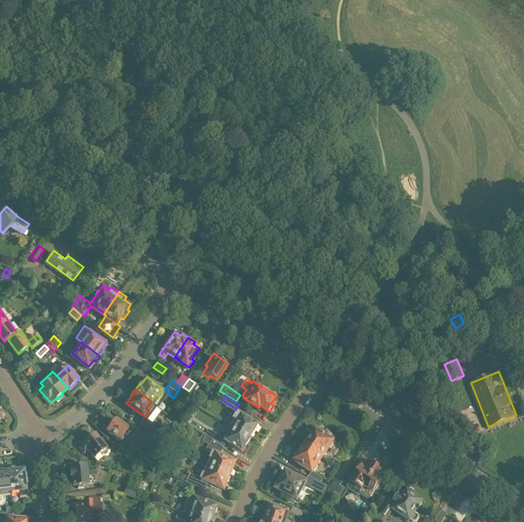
[(459,408),(450,412),(457,429),(467,425),(459,408)]
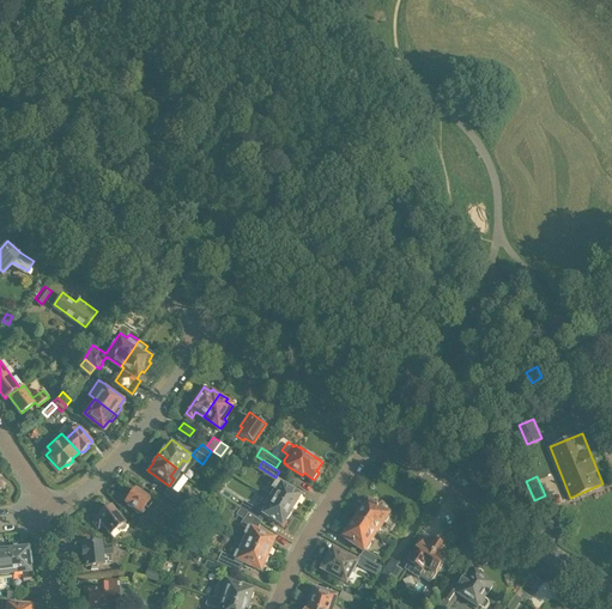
[(274,487),(268,495),(292,510),(292,507),(295,507),(297,503),(296,501),(301,493),(278,479),(273,486),(274,487)]
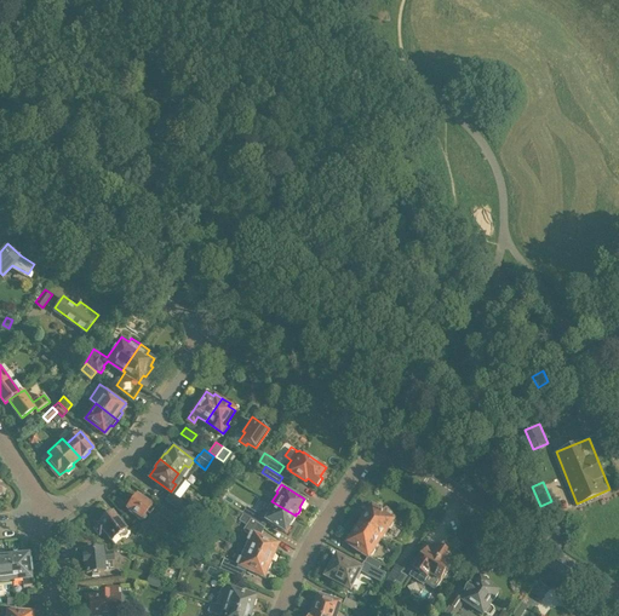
[(172,491),(167,499),(178,506),(183,500),(172,491)]
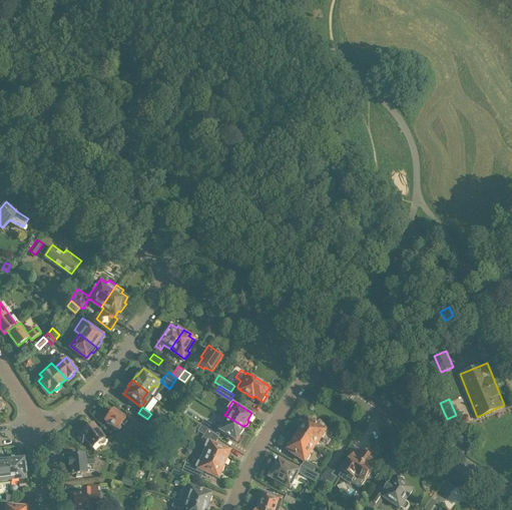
[(113,408),(105,420),(118,429),(126,417),(113,408)]
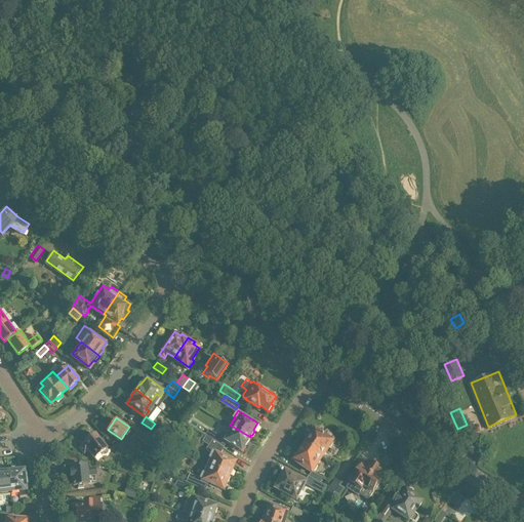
[(136,425),(132,431),(146,440),(150,435),(136,425)]
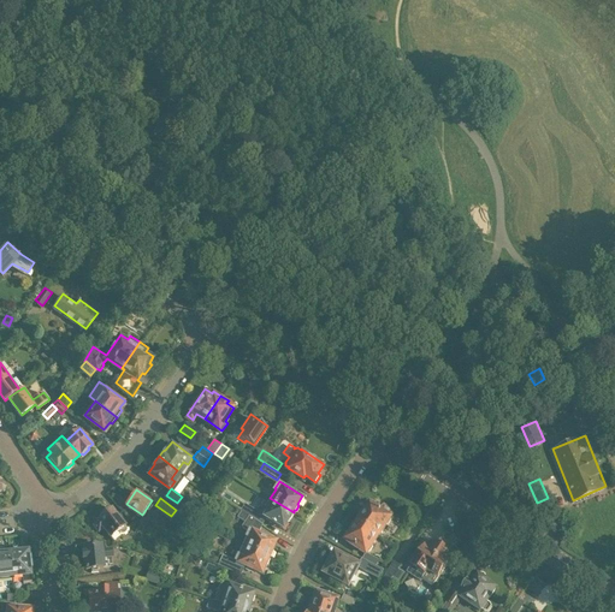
[(293,512),(294,512),(270,498),(266,505),(265,505),(264,506),(259,504),(256,507),(244,500),(241,506),(242,507),(250,512),(250,514),(259,520),(262,514),(284,527),(289,518),(291,518),(294,515),(293,512)]
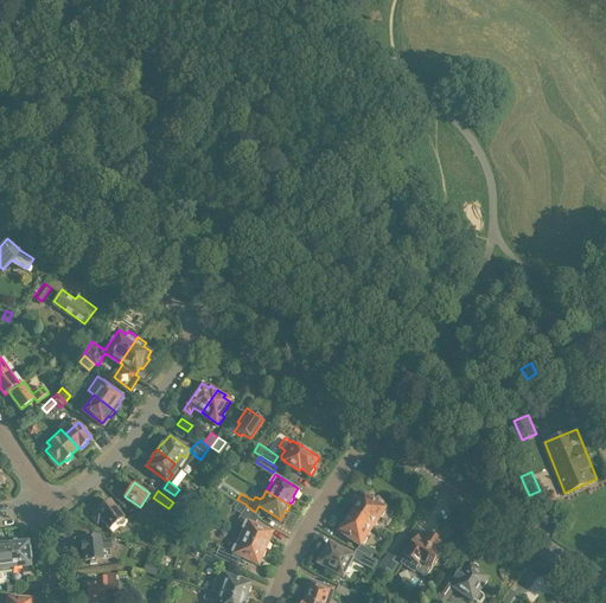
[(359,500),(361,500),(353,512),(375,525),(389,504),(382,499),(381,498),(380,498),(378,498),(377,499),(376,499),(376,500),(365,493),(365,495),(364,494),(362,494),(361,495),(359,496),(359,498),(359,500)]
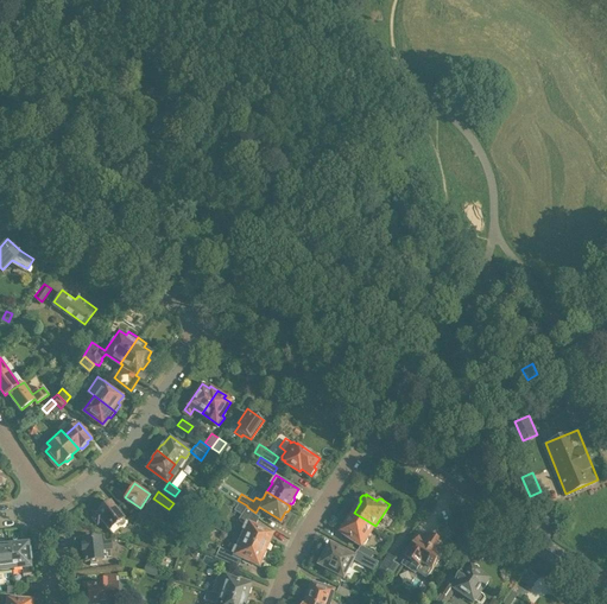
[(111,500),(96,510),(97,512),(93,515),(99,522),(102,519),(111,528),(113,527),(115,531),(127,521),(111,500)]
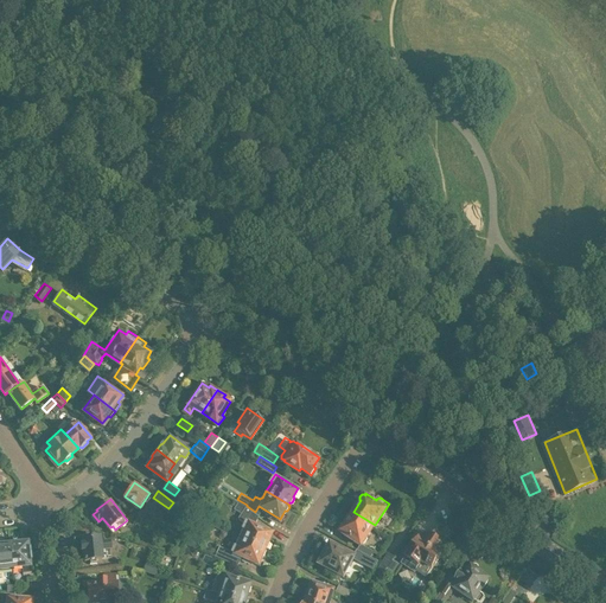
[(269,540),(268,539),(272,532),(266,530),(266,528),(257,525),(255,525),(260,514),(255,512),(247,506),(247,505),(238,500),(234,506),(243,512),(238,518),(247,521),(240,536),(267,547),(269,540)]
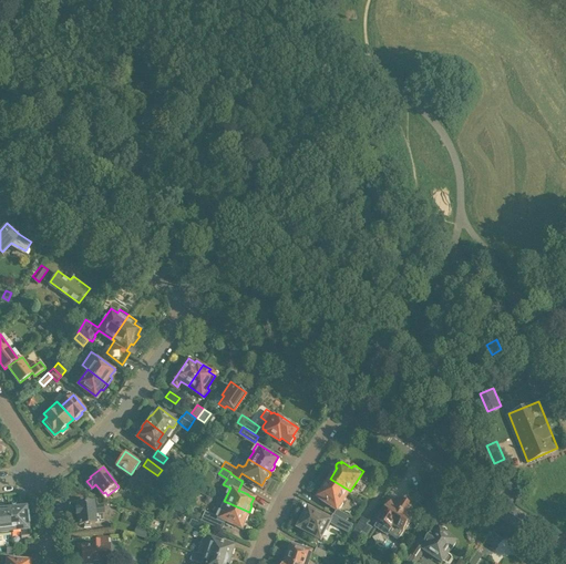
[(330,479),(323,488),(322,488),(321,488),(320,488),(319,488),(318,489),(318,491),(318,492),(319,493),(320,493),(318,495),(338,509),(335,513),(347,520),(350,514),(339,508),(350,491),(330,479)]
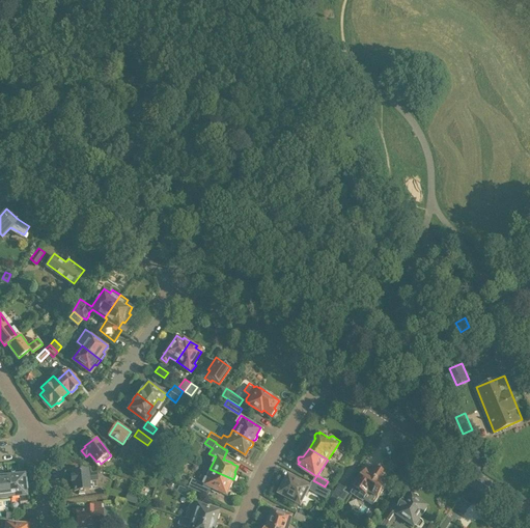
[(174,467),(179,455),(172,452),(167,463),(174,467)]
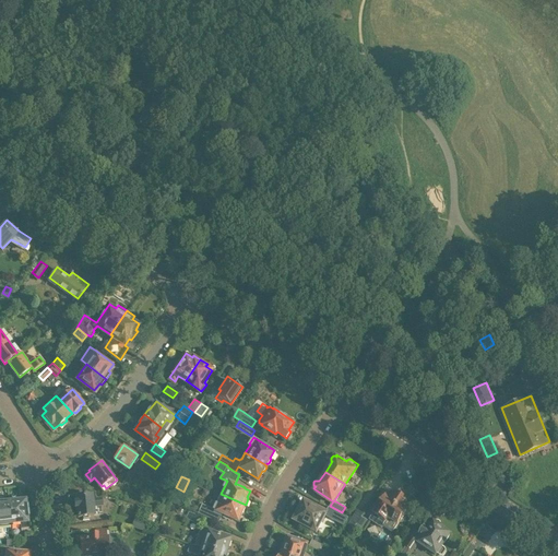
[(396,491),(393,496),(388,492),(371,517),(383,525),(384,523),(394,530),(410,507),(406,505),(410,498),(396,491)]
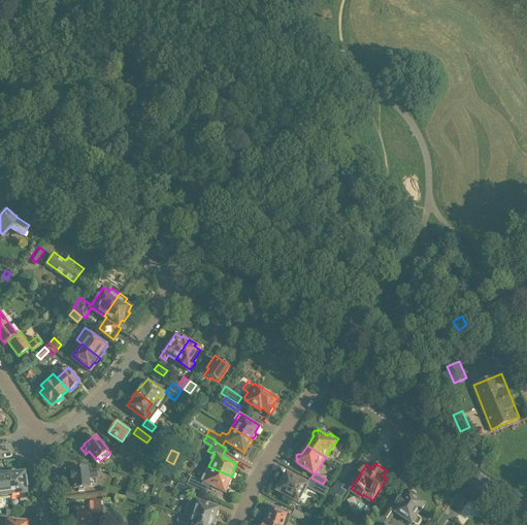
[(71,479),(73,479),(74,487),(78,487),(78,489),(85,489),(85,487),(89,486),(88,478),(97,477),(97,469),(88,470),(88,466),(72,467),(73,472),(71,472),(71,479)]
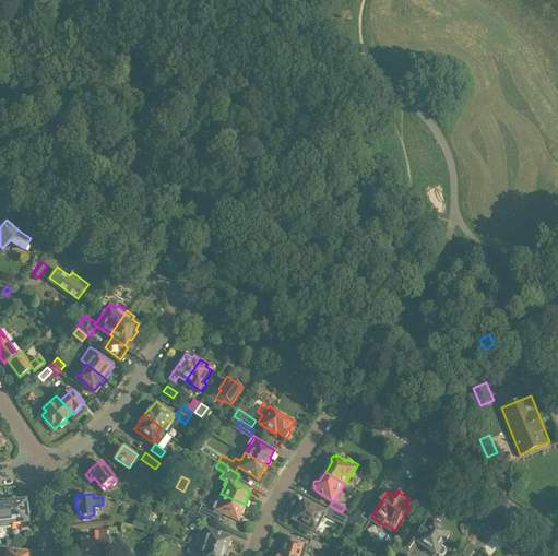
[(241,513),(246,505),(221,494),(215,507),(202,501),(199,511),(220,521),(223,512),(224,512),(224,513),(232,517),(232,516),(237,518),(240,513),(241,513)]
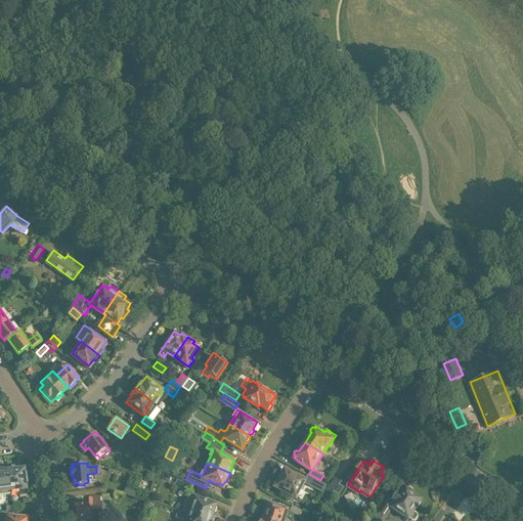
[(25,473),(25,467),(18,468),(18,467),(16,467),(15,466),(11,466),(10,468),(9,468),(11,489),(19,488),(20,494),(28,493),(27,487),(26,481),(27,481),(26,473),(25,473)]
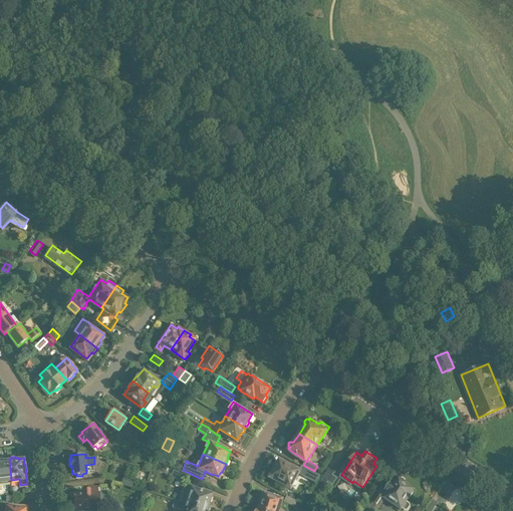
[(0,480),(11,480),(9,459),(2,460),(1,458),(0,458),(0,480)]
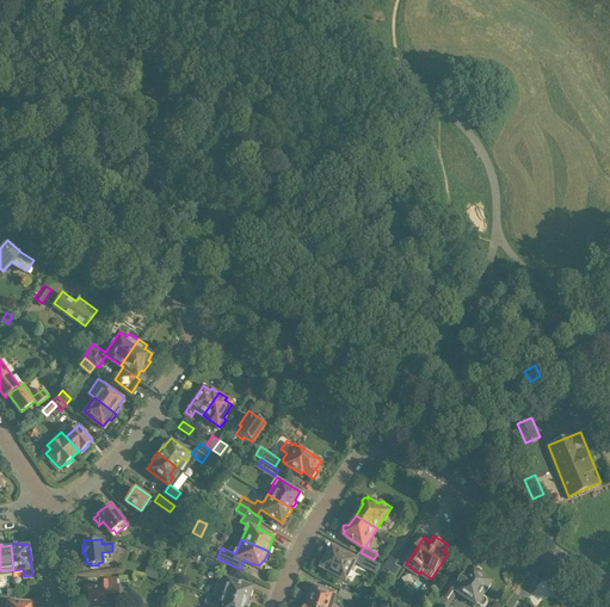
[(324,567),(330,570),(330,574),(338,578),(340,575),(346,578),(356,561),(371,569),(376,561),(374,559),(361,552),(357,558),(333,546),(328,557),(325,557),(322,563),(324,565),(324,567)]
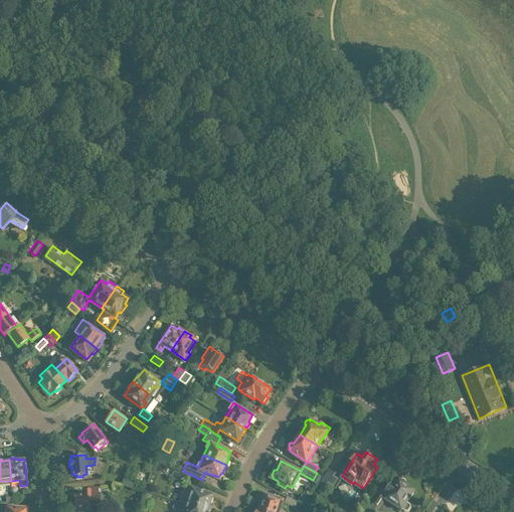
[(320,483),(325,487),(334,474),(335,471),(329,468),(324,477),(320,483)]
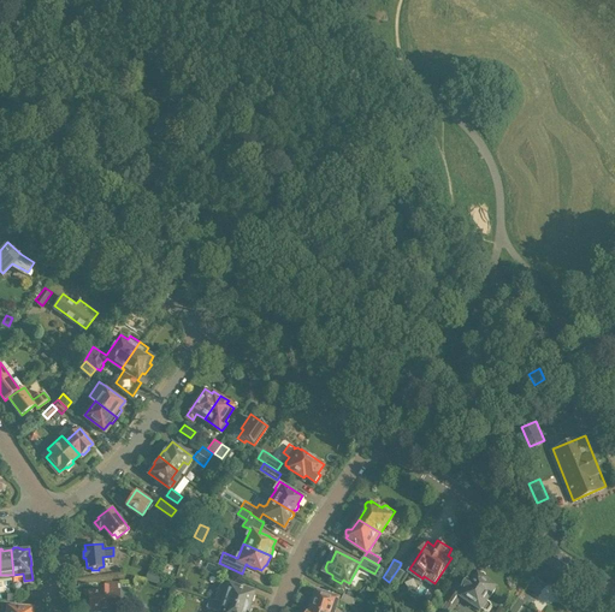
[(218,574),(222,566),(210,560),(206,568),(218,574)]
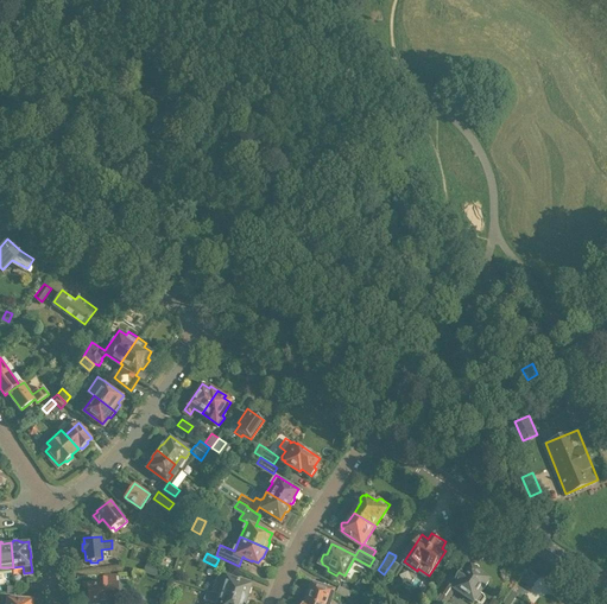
[(374,558),(370,566),(374,568),(380,560),(374,558)]
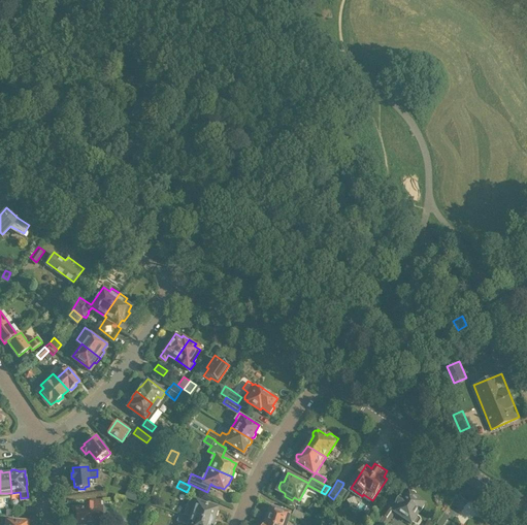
[(342,486),(333,499),(340,503),(350,490),(342,486)]
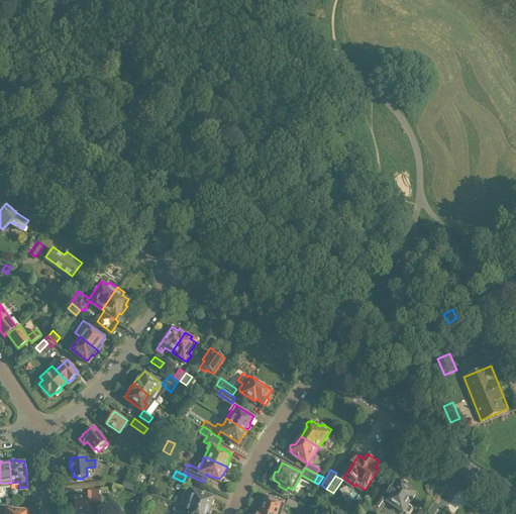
[(125,479),(123,485),(133,488),(135,482),(125,479)]
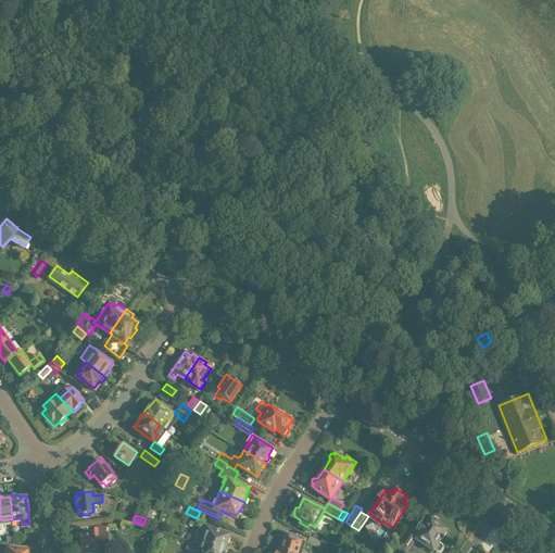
[(443,543),(441,541),(449,529),(441,524),(441,523),(438,520),(439,519),(439,518),(438,516),(437,516),(434,516),(433,517),(431,516),(426,524),(424,523),(419,529),(412,525),(392,552),(406,552),(417,538),(434,550),(436,549),(439,550),(442,550),(444,547),(443,543)]
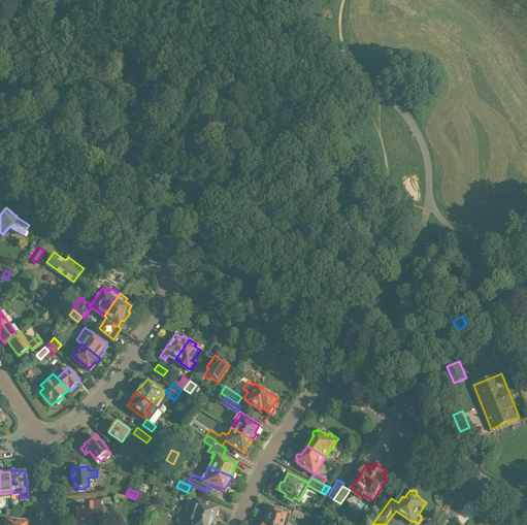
[(102,507),(102,504),(101,498),(93,498),(93,504),(74,505),(74,516),(77,516),(77,524),(102,524),(102,515),(104,515),(104,507),(102,507)]
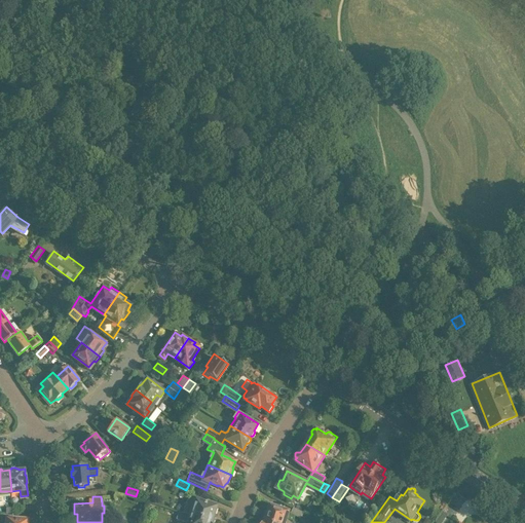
[(179,510),(185,512),(214,520),(215,516),(214,516),(217,505),(195,498),(193,506),(185,503),(184,507),(185,507),(184,508),(180,507),(179,510)]
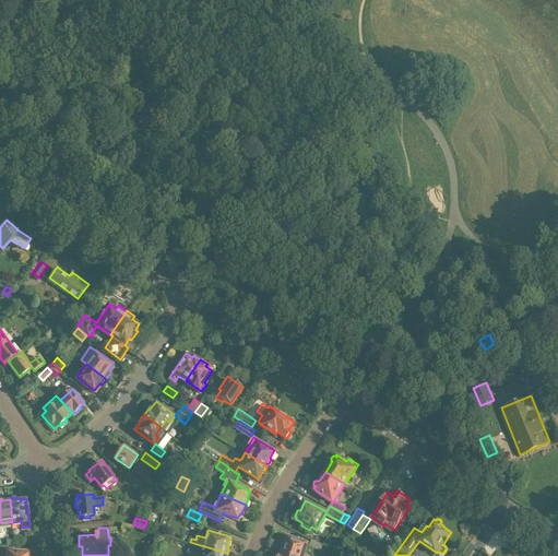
[(283,553),(292,555),(303,555),(308,542),(288,535),(283,553)]
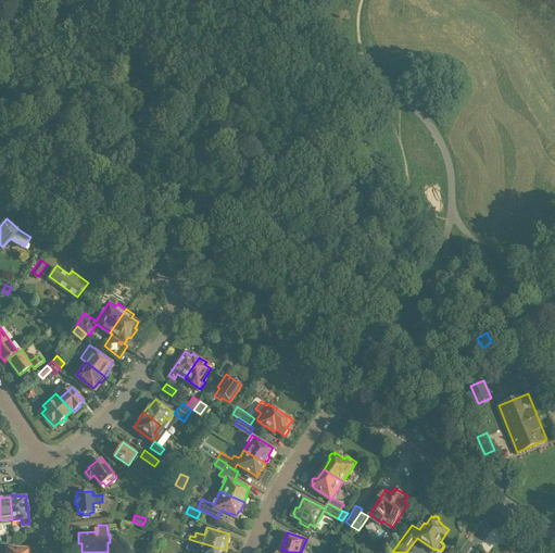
[(312,535),(308,541),(319,547),(323,540),(312,535)]
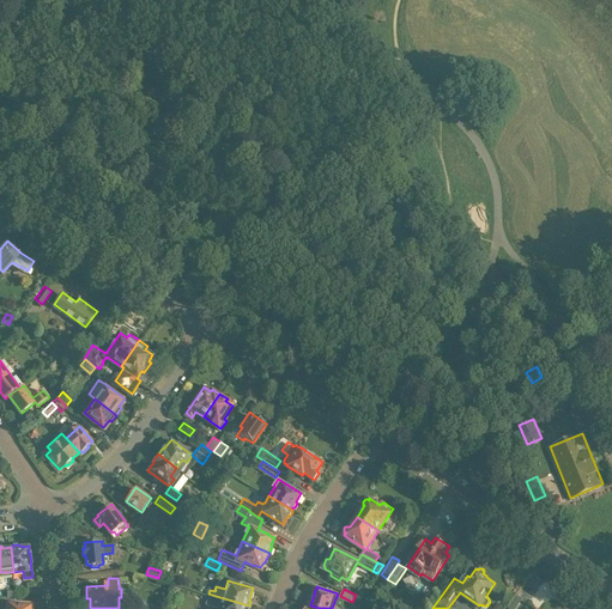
[(521,598),(515,595),(508,606),(514,608),(521,598)]
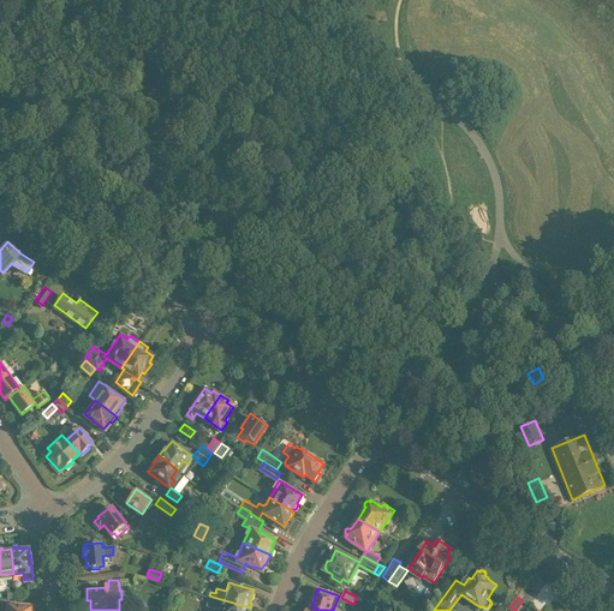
[(11,598),(0,598),(0,610),(5,610),(5,609),(9,609),(7,610),(33,610),(33,606),(11,604),(11,598)]
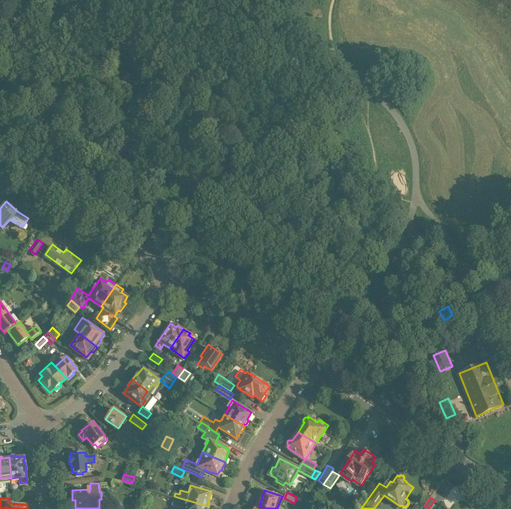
[(206,508),(208,506),(180,498),(178,505),(183,507),(182,508),(206,508)]
